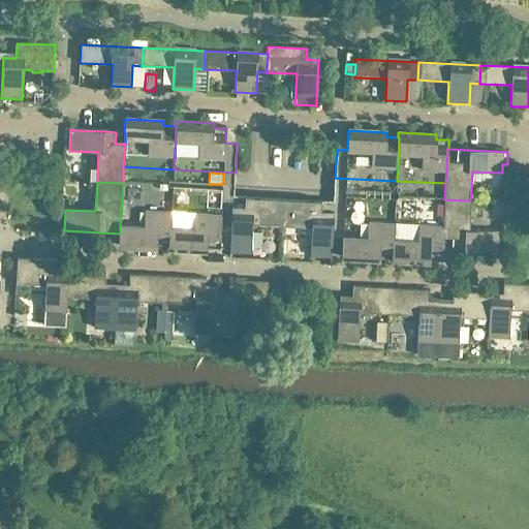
[(229,253),(251,254),(252,226),(282,228),(283,199),(232,196),(232,205),(230,234),(229,253)]
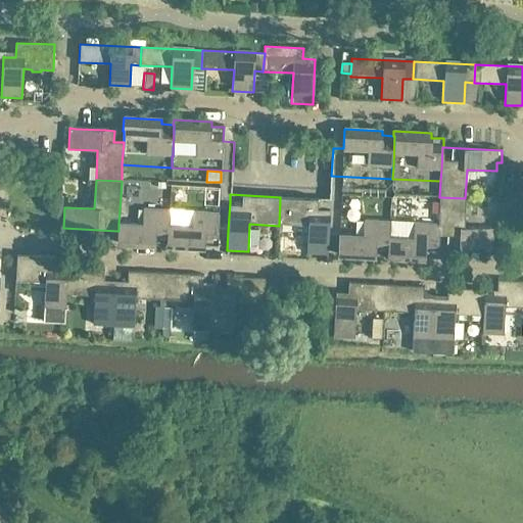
[(116,244),(154,246),(155,242),(167,242),(168,243),(169,228),(168,228),(170,199),(121,196),(119,224),(119,231),(117,231),(116,244)]
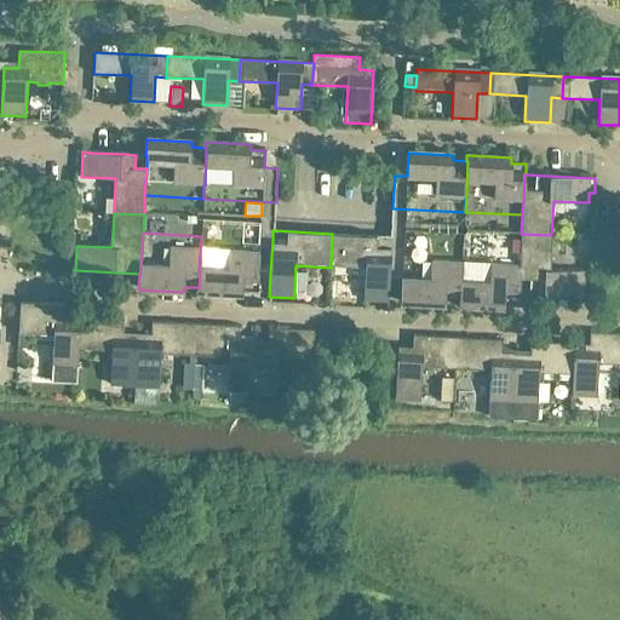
[(362,302),(388,303),(391,237),(332,234),(331,268),(365,269),(362,302)]
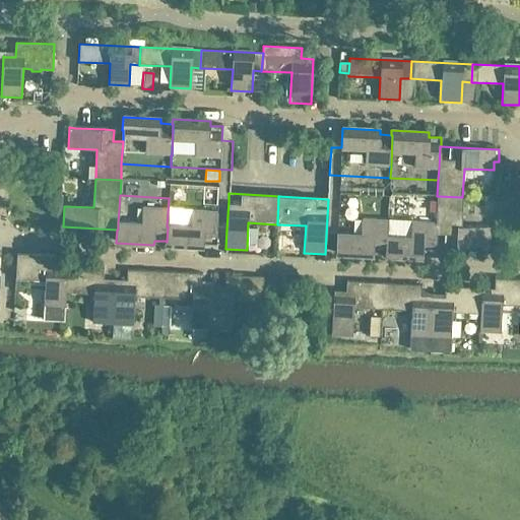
[(461,225),(462,197),(437,196),(437,212),(435,246),(436,246),(489,248),(490,228),(461,225)]
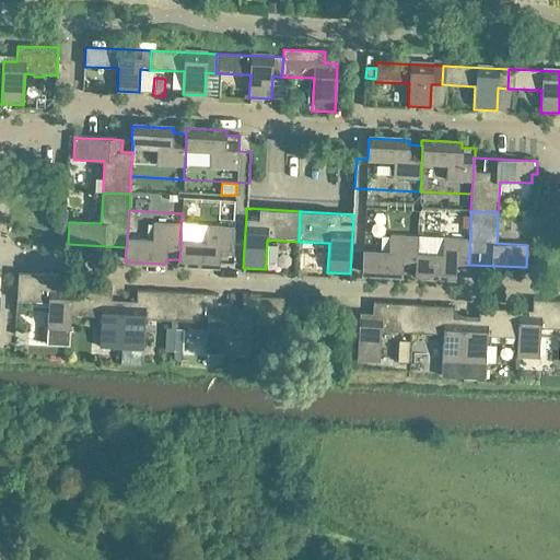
[(177,264),(219,266),(219,261),(232,263),(233,246),(244,247),(246,217),(182,213),(179,244),(181,244),(179,260),(178,259),(177,264)]
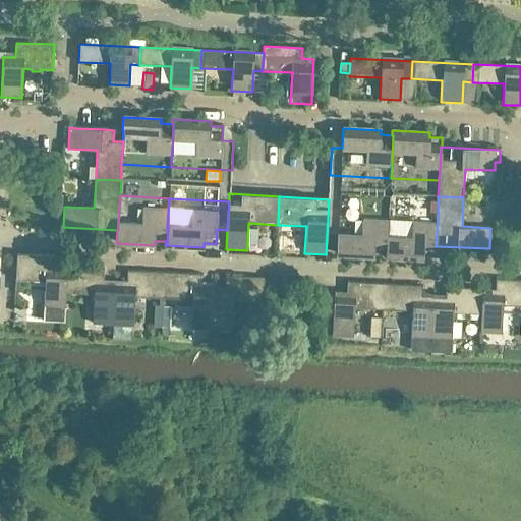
[(337,254),(373,256),(373,252),(385,253),(387,253),(388,238),(389,210),(329,207),(327,235),(338,236),(337,254)]
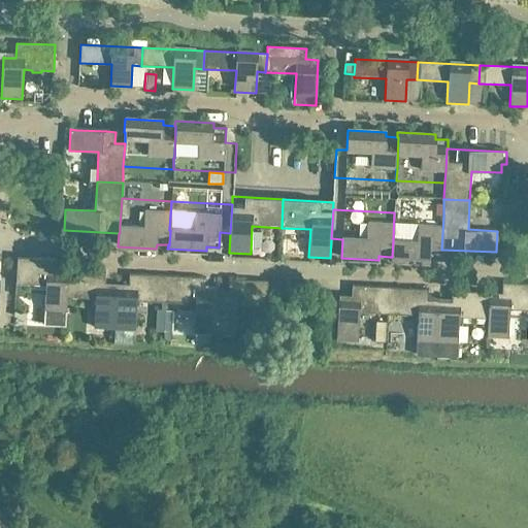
[(390,261),(429,263),(429,259),(441,259),(442,250),(441,250),(443,216),(394,212),(393,241),(392,257),(390,257),(390,261)]
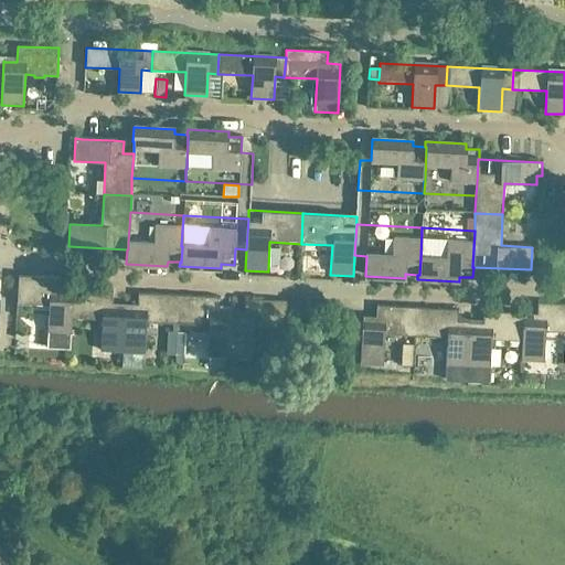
[(72,294),(71,294),(59,292),(60,277),(19,275),(17,302),(21,304),(50,305),(46,348),(70,349),(71,318),(72,294)]
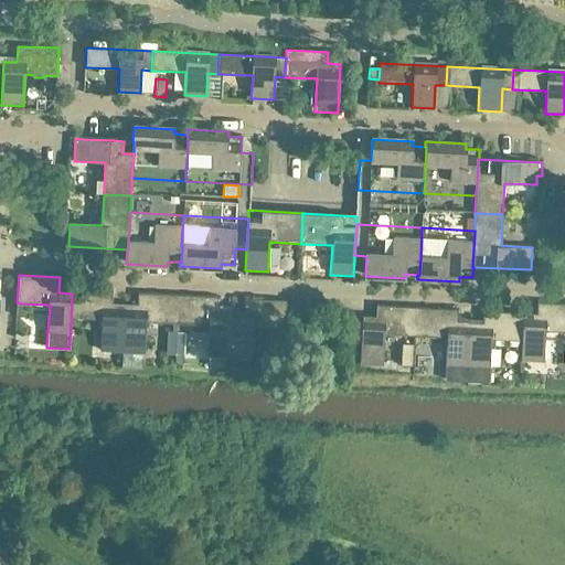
[(113,302),(114,291),(71,289),(71,294),(72,294),(71,318),(103,319),(100,351),(123,352),(125,304),(113,302)]
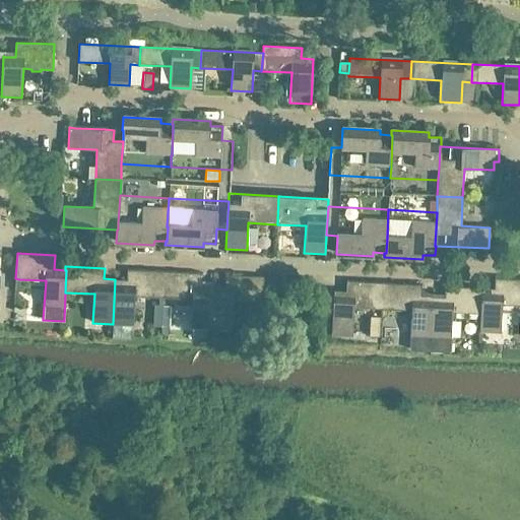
[(126,279),(115,279),(113,324),(133,325),(134,296),(164,298),(165,271),(127,269),(126,279)]
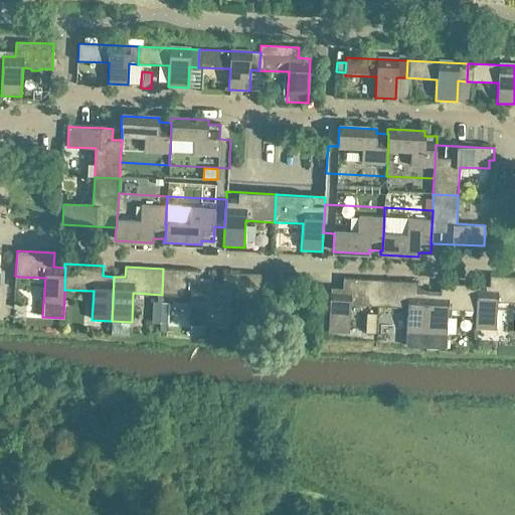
[(208,326),(211,282),(200,281),(200,271),(163,269),(162,295),(190,296),(189,325),(208,326)]
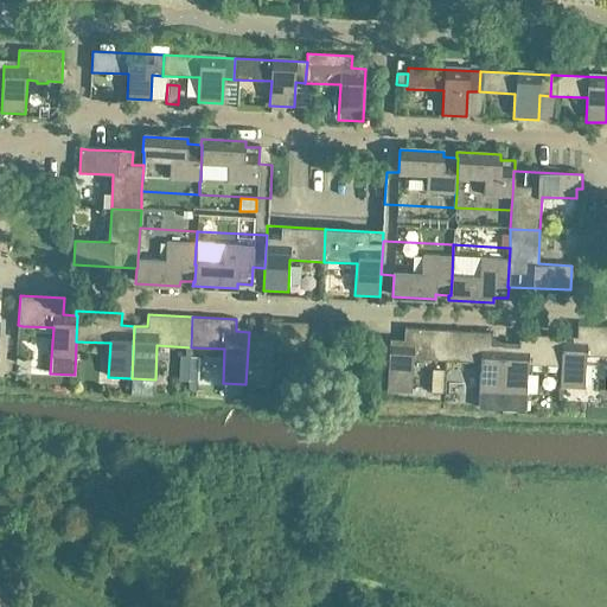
[(272,351),(306,353),(307,324),(263,321),(263,333),(249,332),(246,384),(269,385),(272,351)]
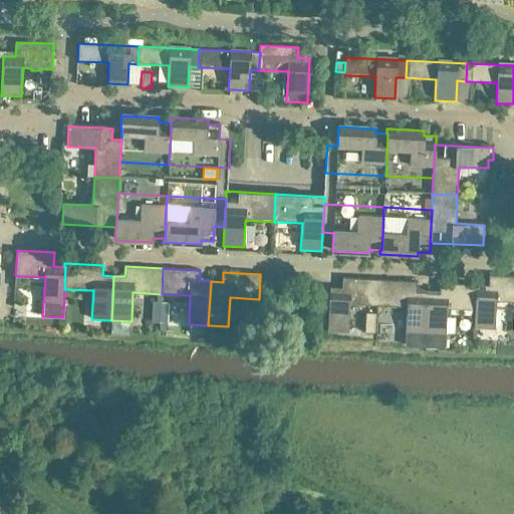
[(513,301),(513,276),(489,275),(488,289),(477,289),(475,310),(474,329),(494,330),(496,301),(513,301)]
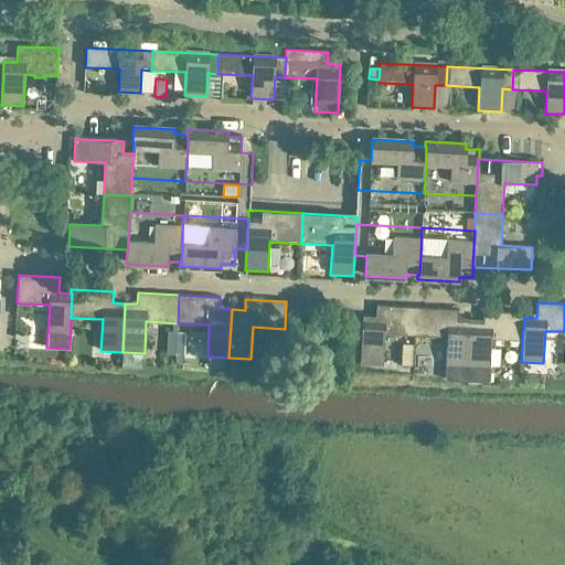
[(417,308),(376,306),(375,317),(363,317),(360,365),(383,366),(384,334),(415,336),(417,308)]
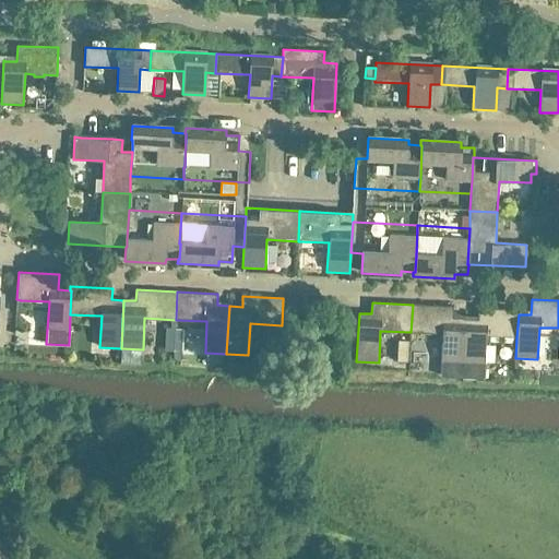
[(453,307),(413,305),(411,332),(442,333),(440,376),(461,377),(465,319),(453,318),(453,307)]
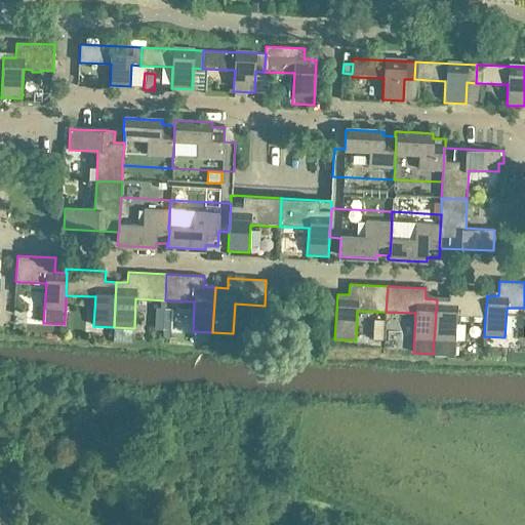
[(448,299),(437,299),(433,354),(453,355),(455,315),(485,317),(487,295),(487,291),(449,289),(448,299)]
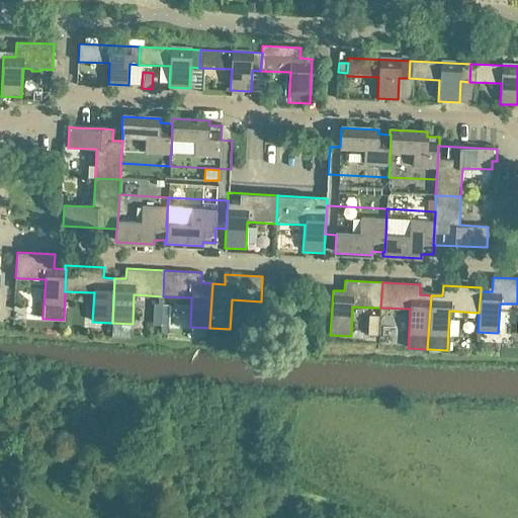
[(154,304),(153,318),(162,318),(162,304),(158,304),(154,304)]
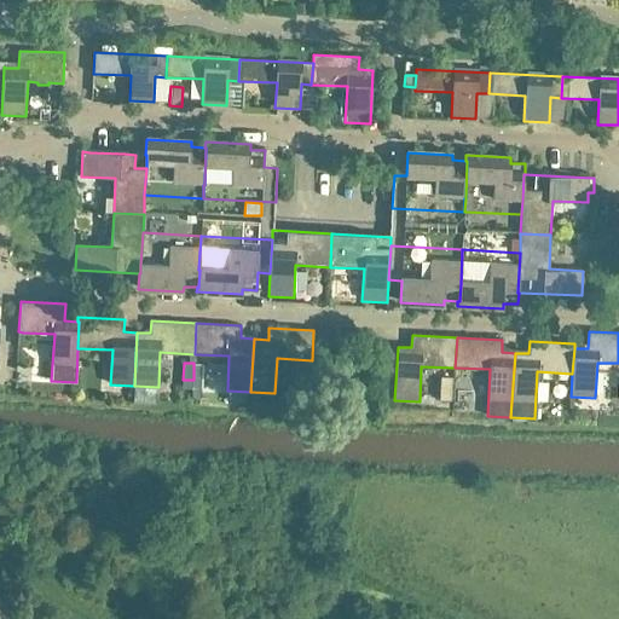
[(440,376),(439,399),(451,400),(452,377),(440,376)]
